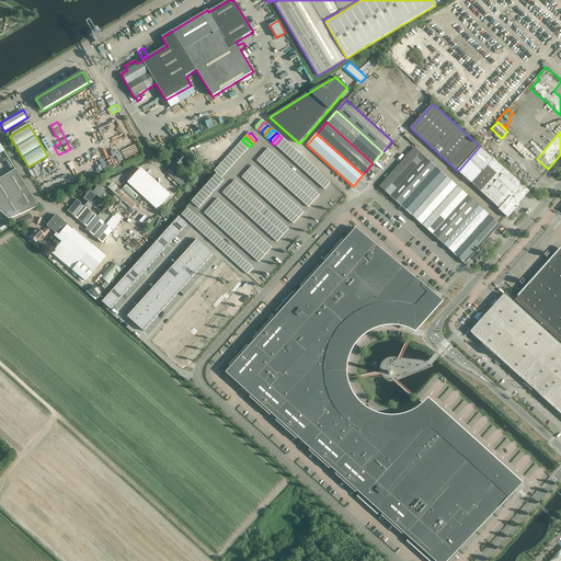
[(278,148),(285,140),(282,137),(275,145),(278,148)]
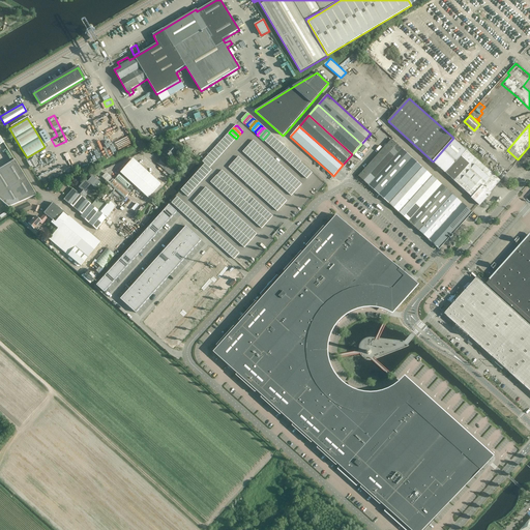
[(229,133),(227,135),(234,141),(236,139),(229,133)]
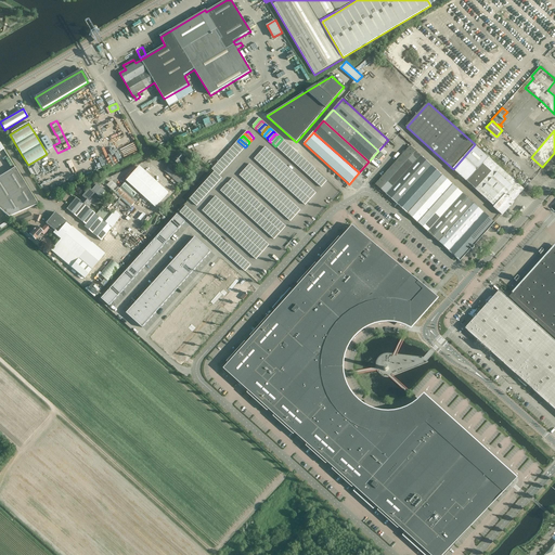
[(278,149),(284,141),(282,139),(275,146),(278,149)]
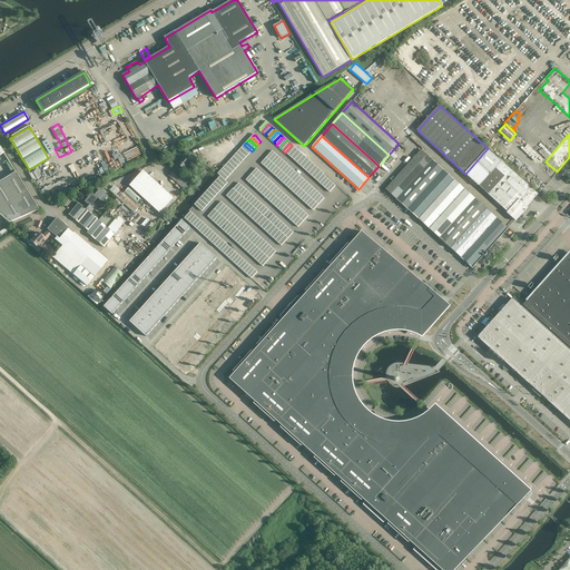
[(244,145),(242,148),(248,155),(252,151),(244,145)]
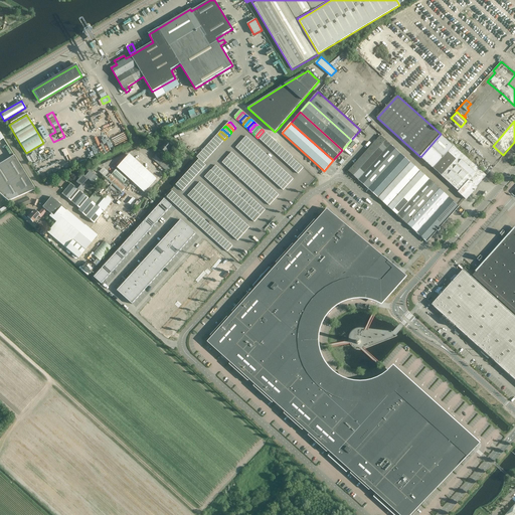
[(261,140),(267,134),(264,131),(258,138),(261,140)]
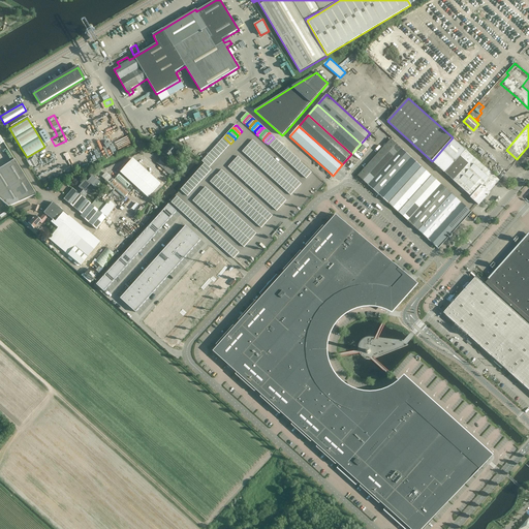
[(224,137),(221,139),(228,146),(230,144),(224,137)]
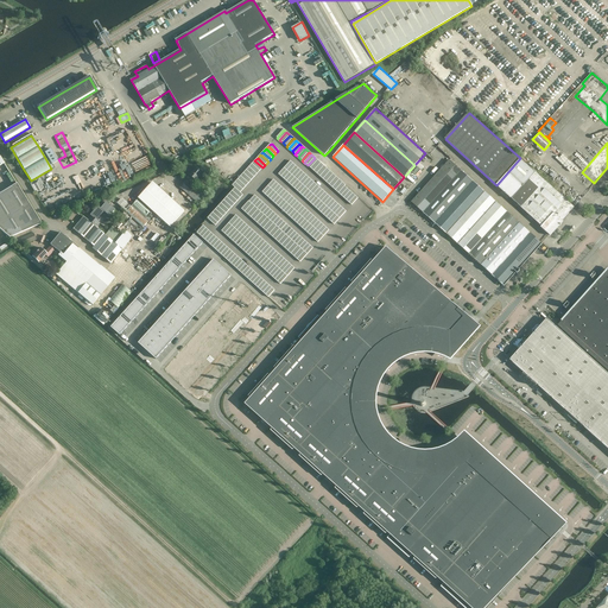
[(310,169),(318,160),(315,158),(308,165),(310,169)]
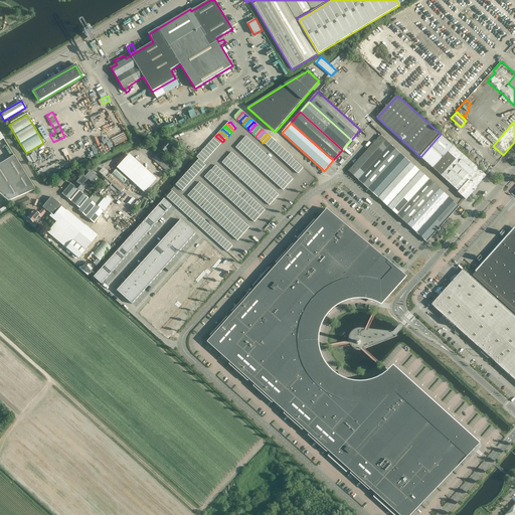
[(215,136),(213,139),(220,145),(222,142),(215,136)]
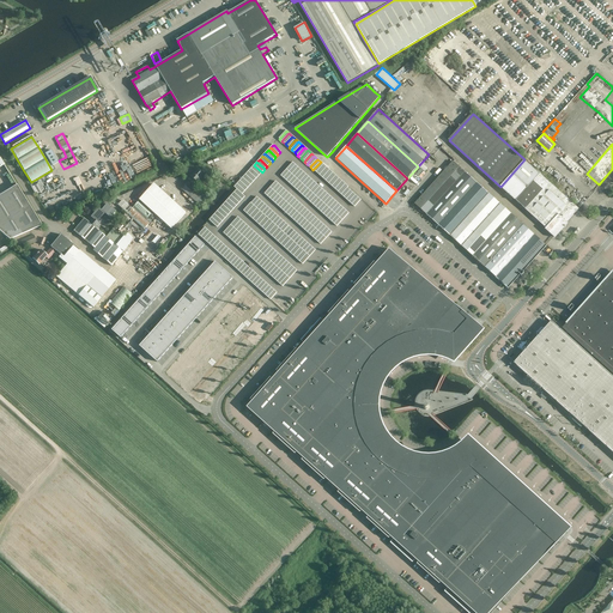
[(316,173),(323,164),(321,162),(313,170),(316,173)]
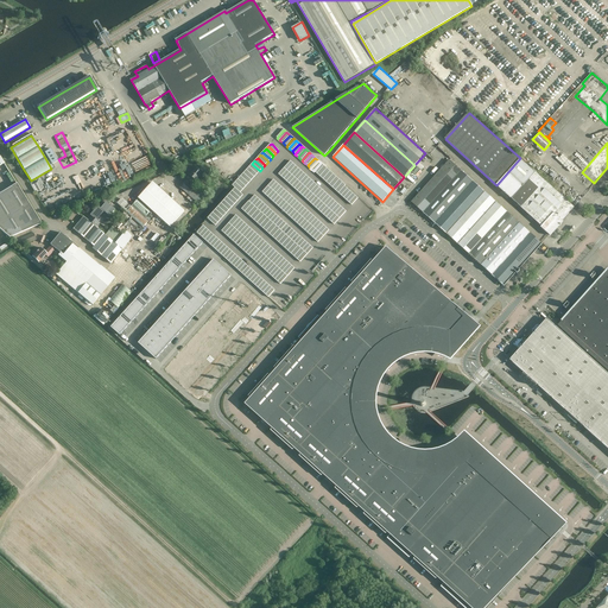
[(412,202),(423,213),(461,171),(450,160),(412,202)]
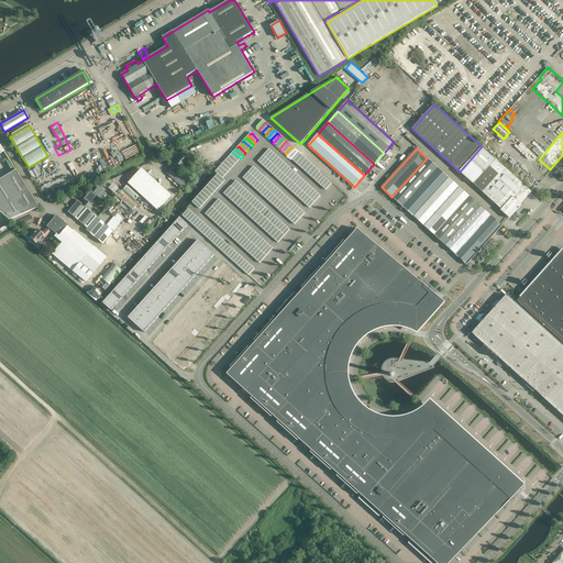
[(294,161),(300,154),(297,151),(290,158),(294,161)]
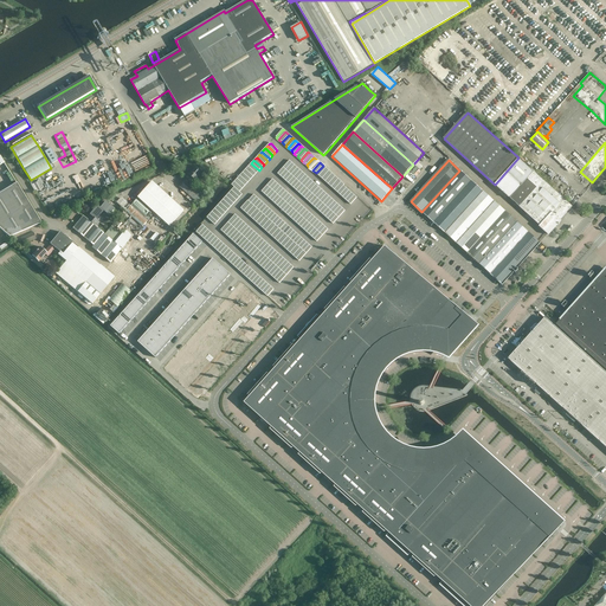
[(251,163),(249,167),(256,174),(259,171),(251,163)]
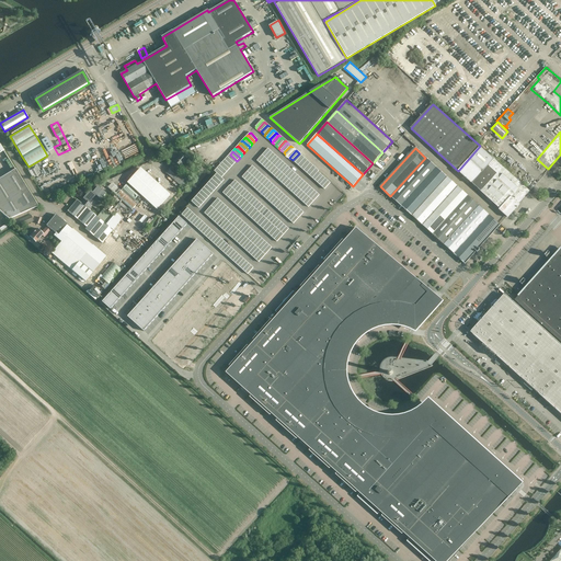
[(295,163),(301,156),(299,153),(293,160),(295,163)]
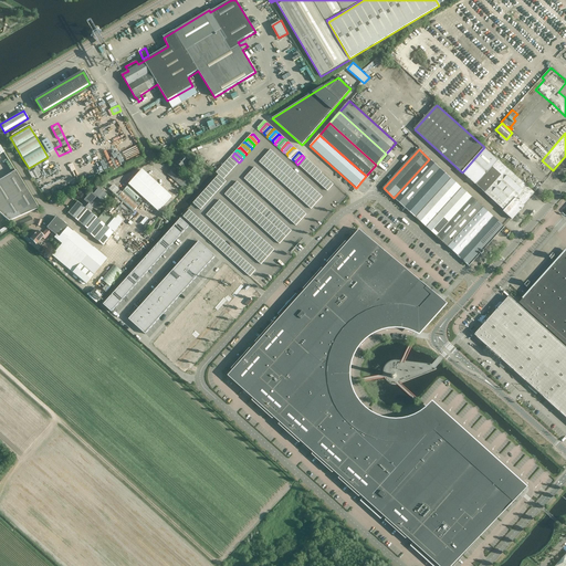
[(182,156),(174,166),(179,171),(188,161),(186,159),(182,156)]
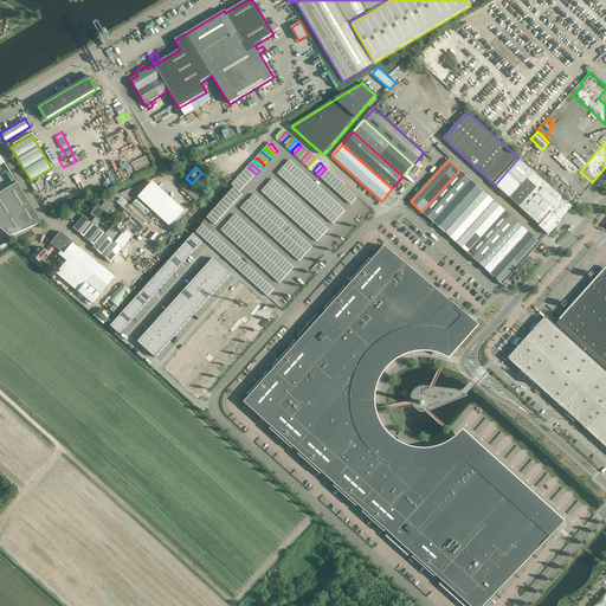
[(249,167),(245,169),(253,176),(256,174),(249,167)]
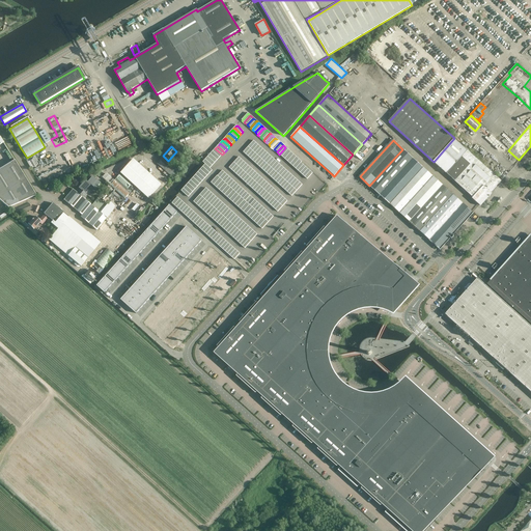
[(282,157),(288,149),(285,147),(279,155),(282,157)]
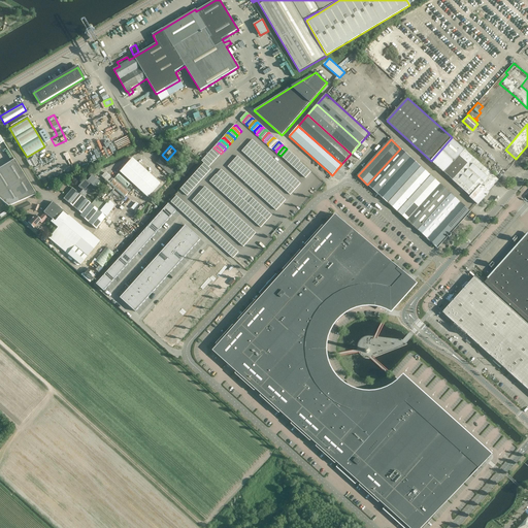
[(213,147),(211,151),(219,157),(221,154),(213,147)]
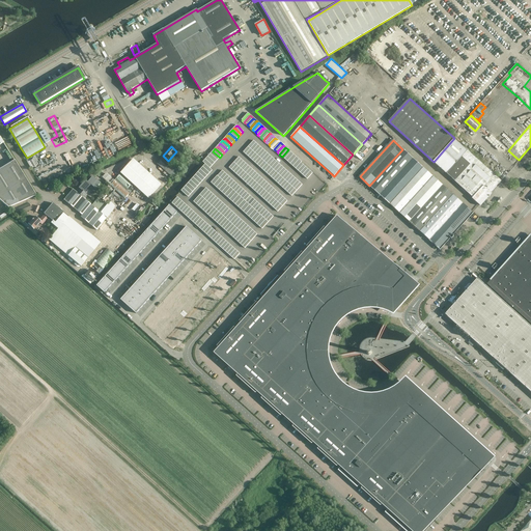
[(284,159),(290,152),(288,149),(282,157),(284,159)]
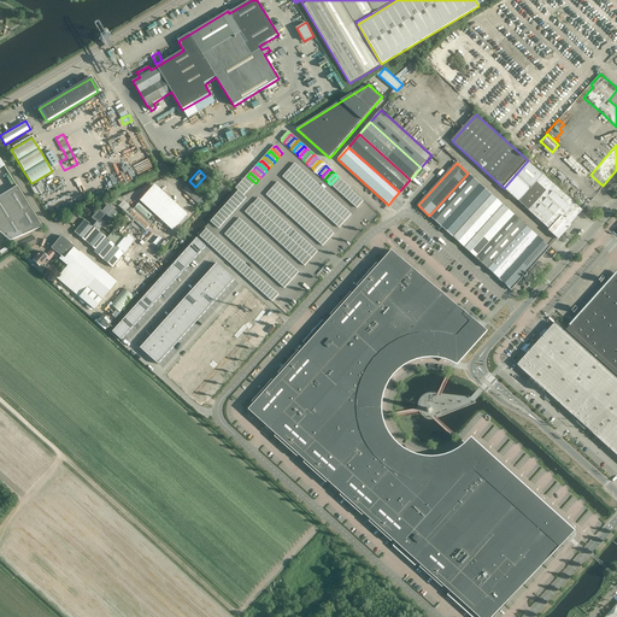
[(468,174),(429,216),(441,227),(480,184),(468,174)]
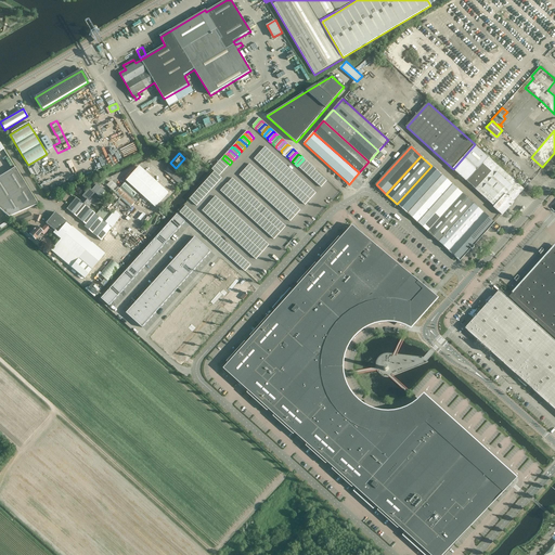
[(524,189),(489,157),(480,166),(466,181),(494,206),(494,207),(502,214),(513,202),(524,190),(524,189)]
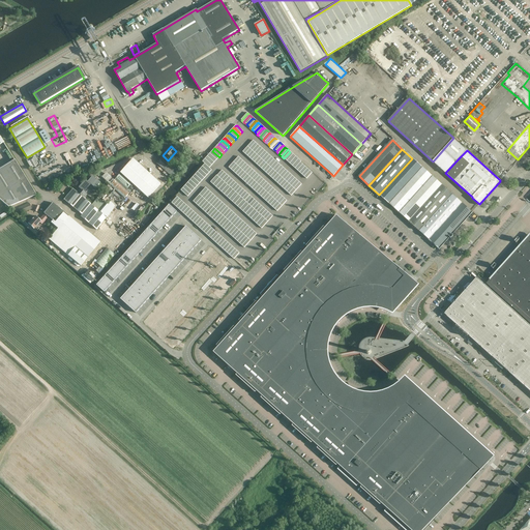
[(212,151),(210,153),(216,159),(219,157),(212,151)]
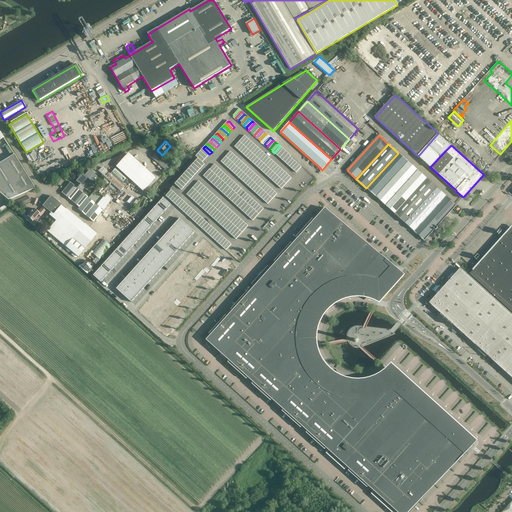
[(277,156),(283,149),(280,147),(274,153),(277,156)]
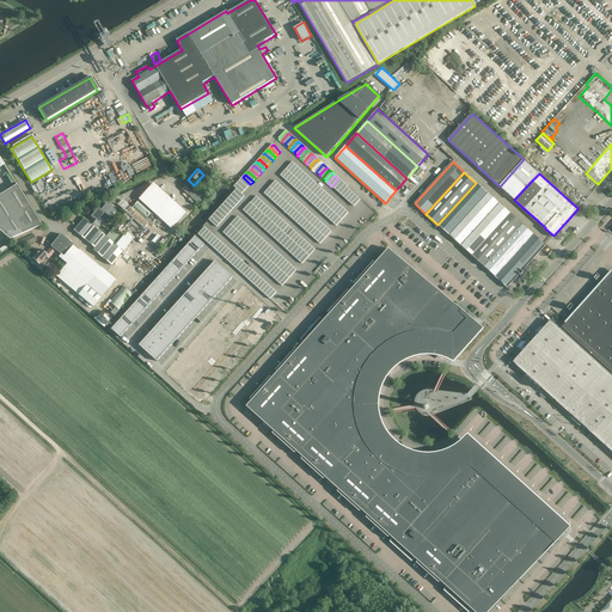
[(243,177),(239,181),(248,188),(250,184),(243,177)]
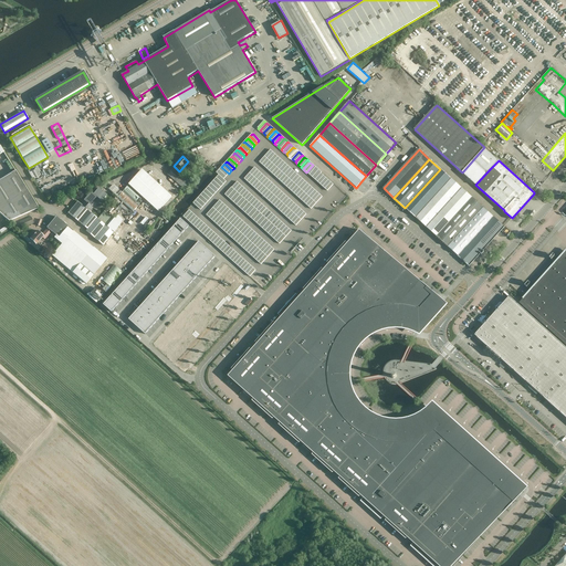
[(310,175),(316,167),(313,165),(306,173),(310,175)]
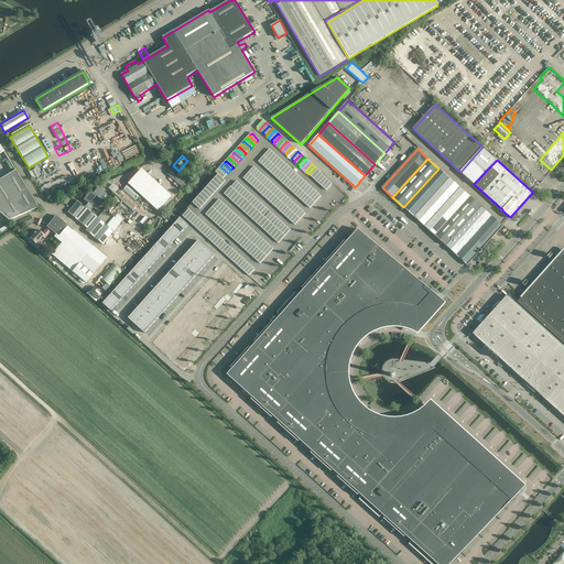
[(173,166),(173,167),(166,174),(183,188),(190,182),(173,166)]
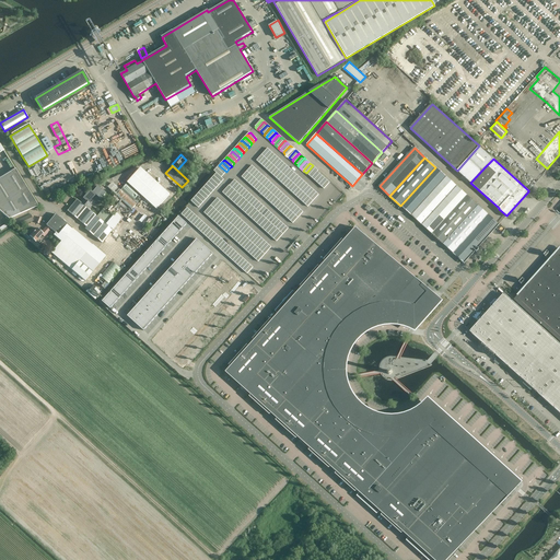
[(219,165),(217,168),(224,175),(226,172),(219,165)]
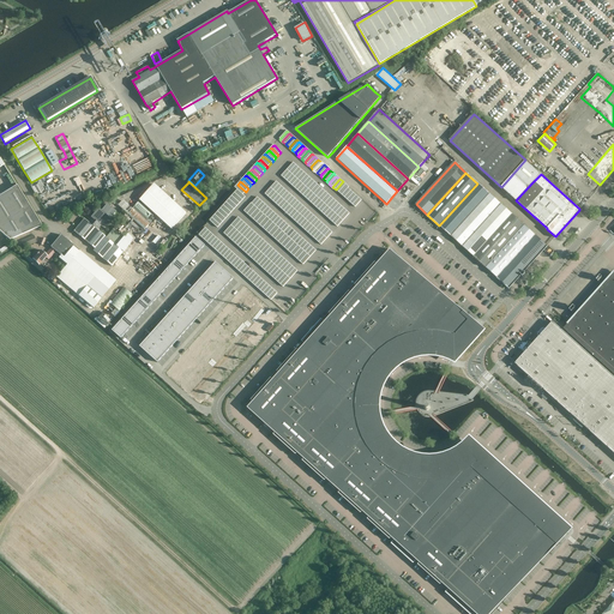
[(338,192),(345,185),(343,181),(336,190),(338,192)]
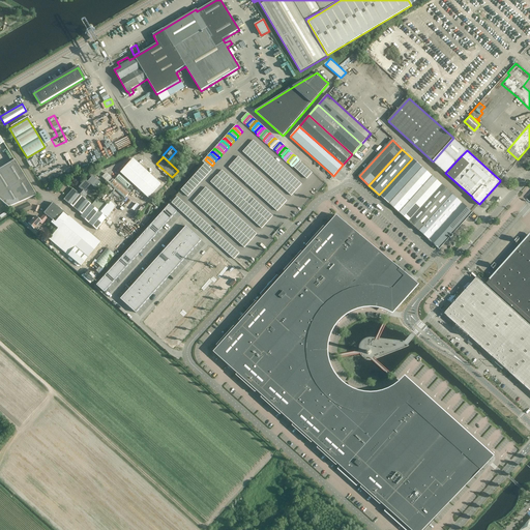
[(412,158),(379,195),(389,204),(422,167),(412,158)]
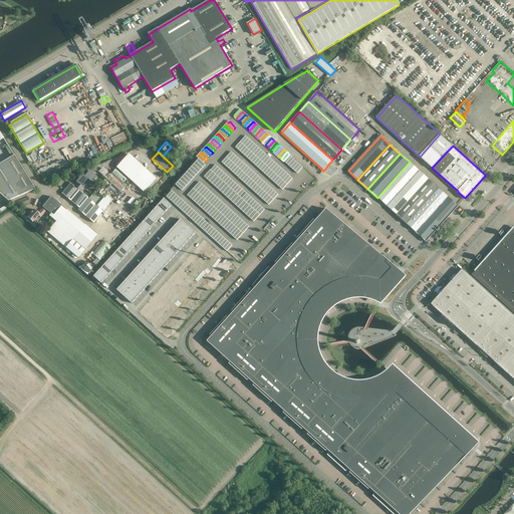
[(199,155),(197,157),(199,159),(203,163),(206,161),(199,155)]
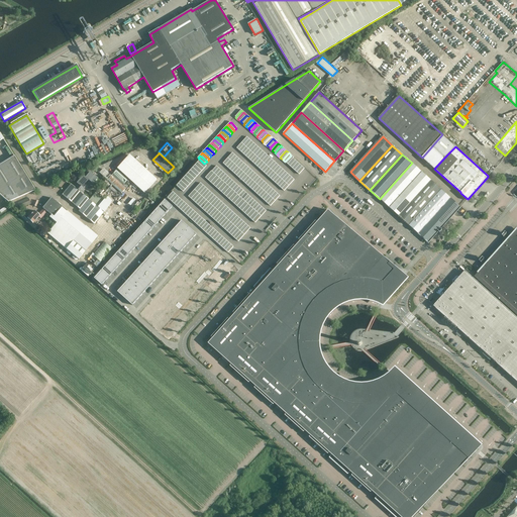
[(288,165),(293,159),(294,158),(291,156),(285,162),(288,165)]
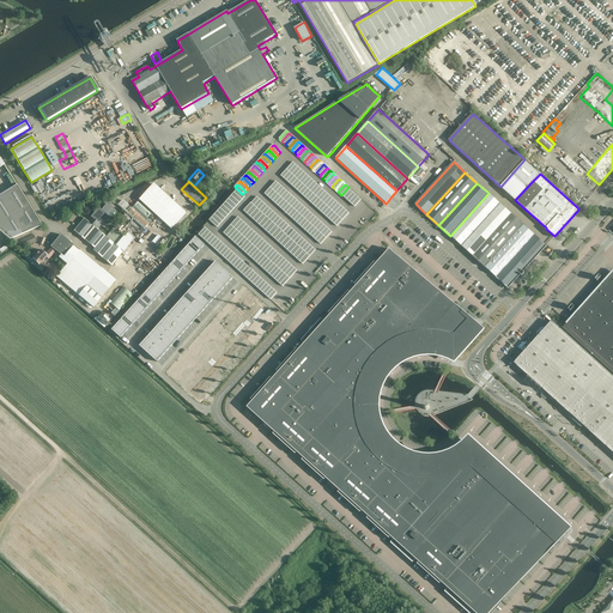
[(42,226),(17,186),(0,195),(0,231),(10,241),(42,226)]
